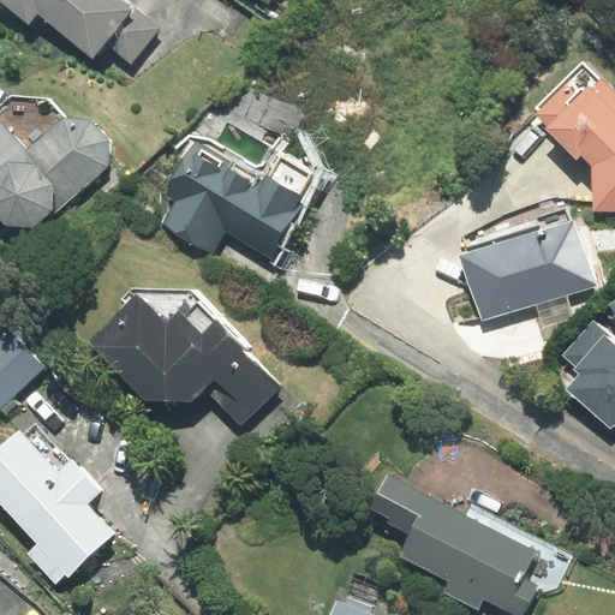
[(0,0),(28,22),(37,10),(93,54),(105,39),(130,59),(155,28),(119,0),(0,0)]
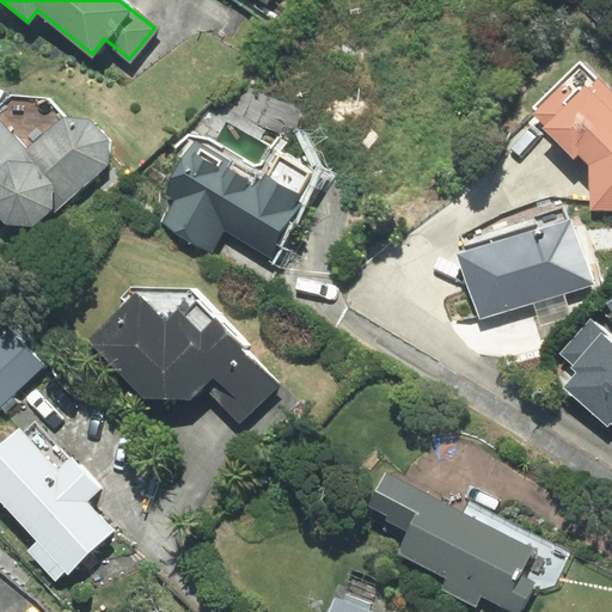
[(589,165),(589,210),(611,210),(611,92),(581,60),(533,106),(537,110),(533,114),(545,126),(543,128),(573,159),(579,154),(589,165)]
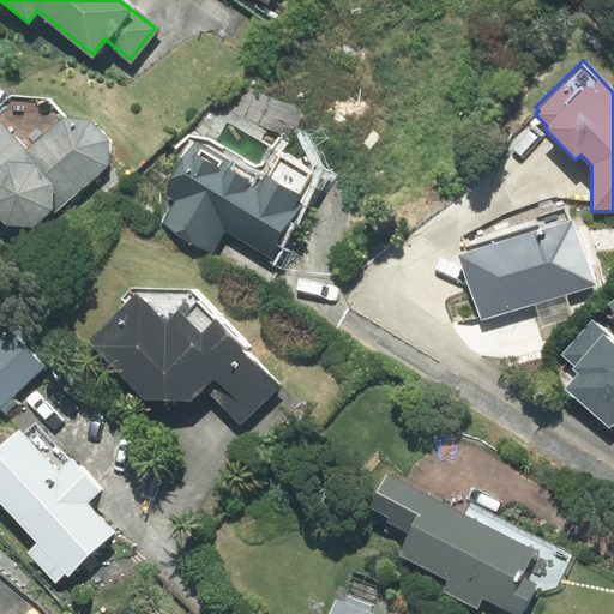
[(10,96),(0,104),(0,218),(6,226),(32,227),(54,212),(108,164),(108,140),(89,120),(65,116),(48,98),(10,96)]
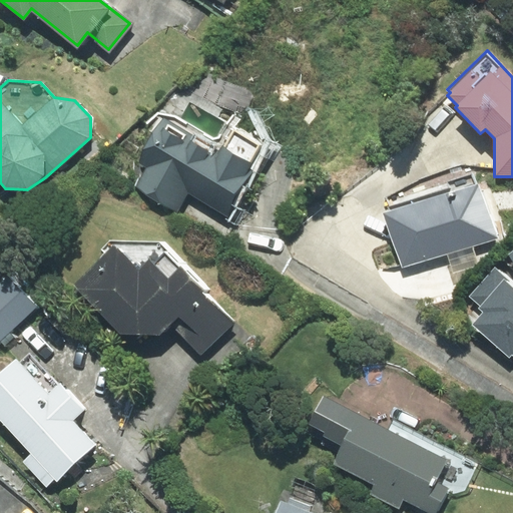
[(227,215),(266,149),(234,131),(223,151),(162,116),(136,161),(146,167),(134,186),(177,211),(188,192),(227,215)]
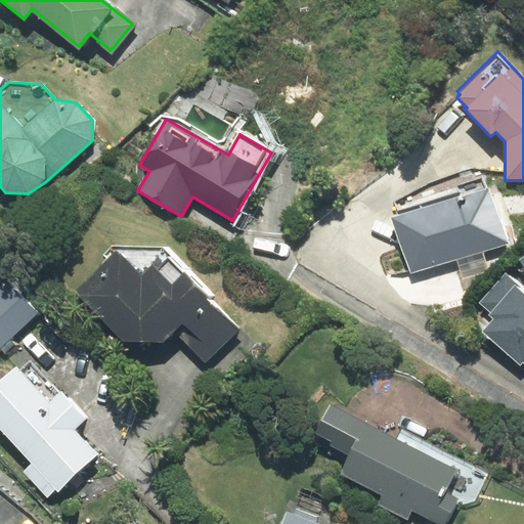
[(394,219),(411,272),(505,242),(483,177),(456,185),(461,198),(394,219)]
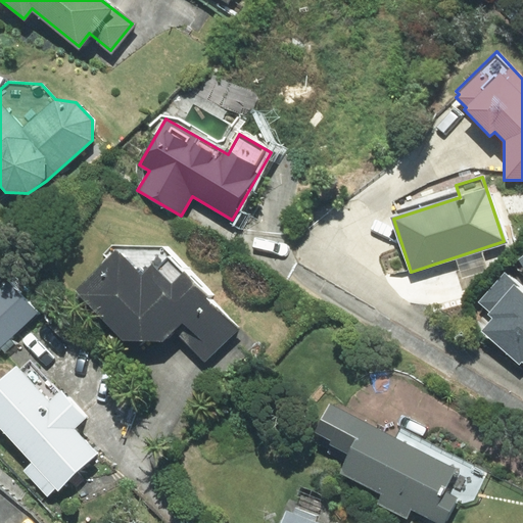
[(106,257),(74,290),(124,340),(162,340),(173,331),(205,364),(239,330),(207,297),(210,295),(162,247),(111,245),(103,254),(106,257)]
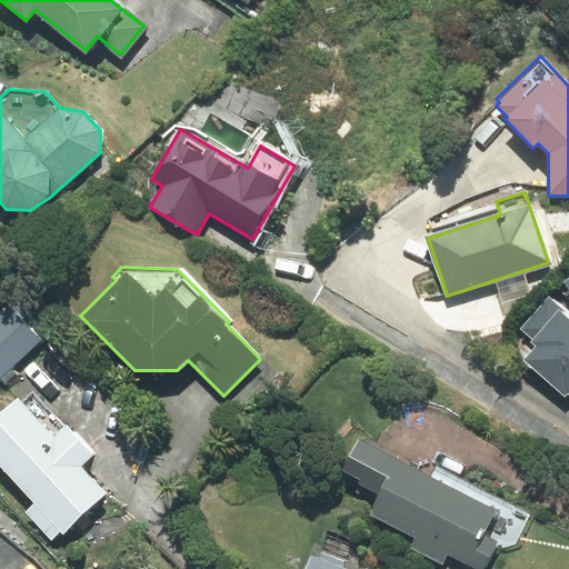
[(568,318),(547,299),(520,328),(538,343),(523,360),(565,397),(568,392),(568,393),(568,318)]
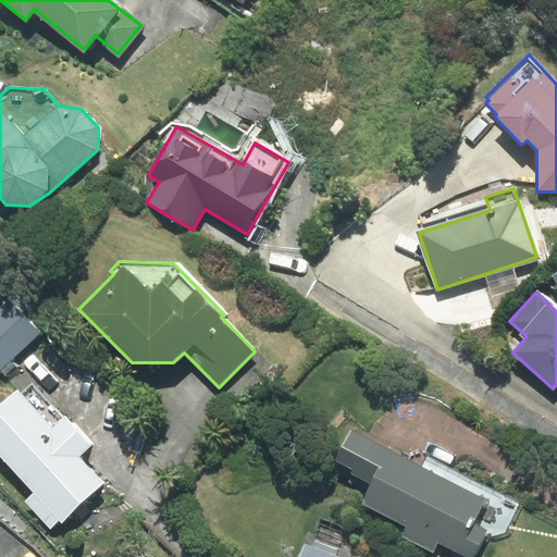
[(0,366),(37,332),(9,300),(0,307),(0,366)]
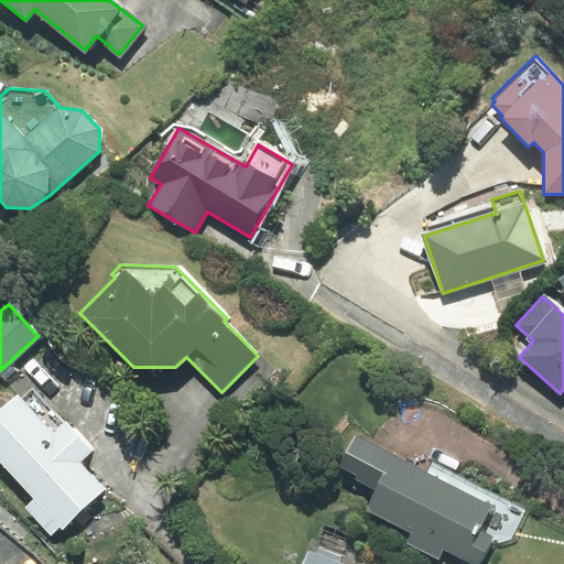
[(0,410),(0,461),(35,499),(26,507),(52,534),(61,527),(63,530),(107,489),(84,464),(95,453),(65,421),(63,423),(31,389),(21,398),(18,394),(0,410)]
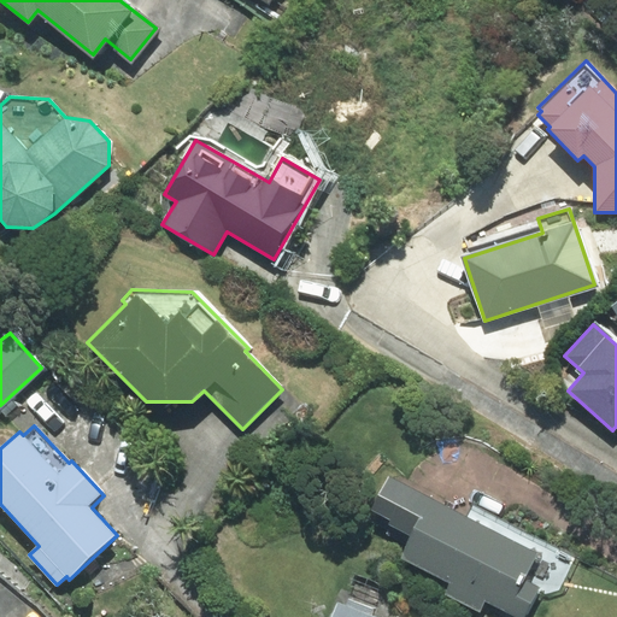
[(469,517),(388,476),(374,506),(397,518),(394,523),(416,534),(404,557),(453,582),(446,594),(480,611),(485,600),(517,616),(523,616),(538,591),(545,594),(559,591),(575,558),(474,507),(469,517)]
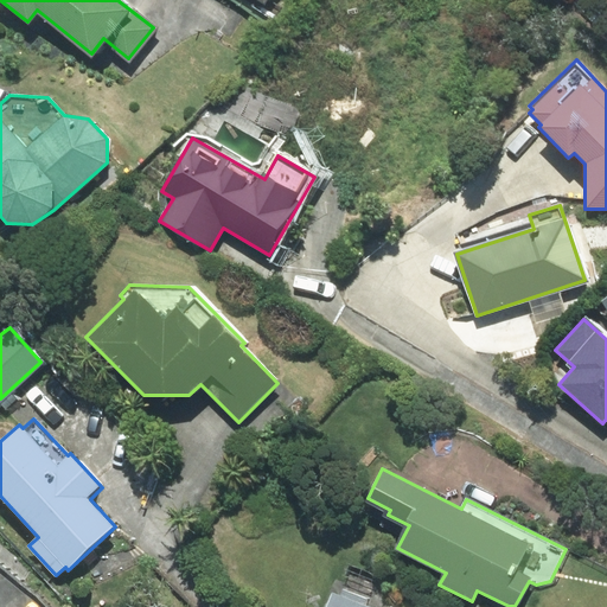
[(365,606),(331,594),(326,606),(365,606)]
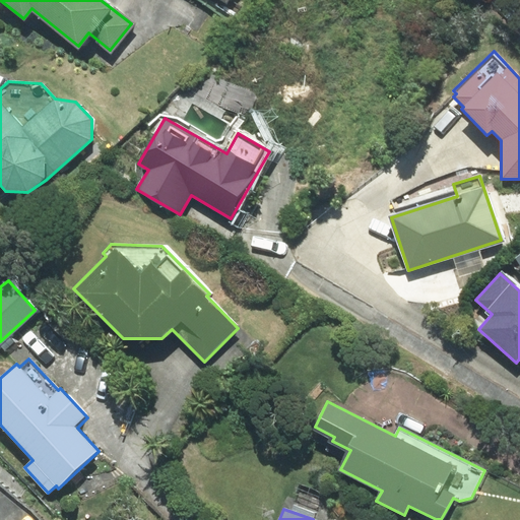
All buildings are outlined.
